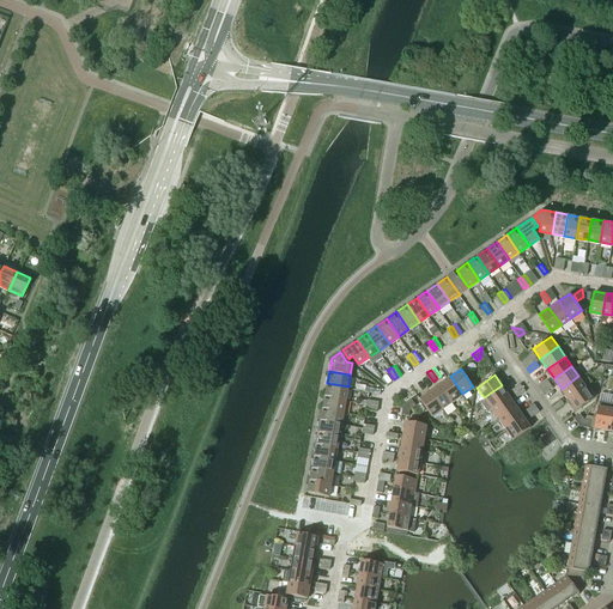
[(462,394),(450,376),(441,383),(453,401),(462,394)]
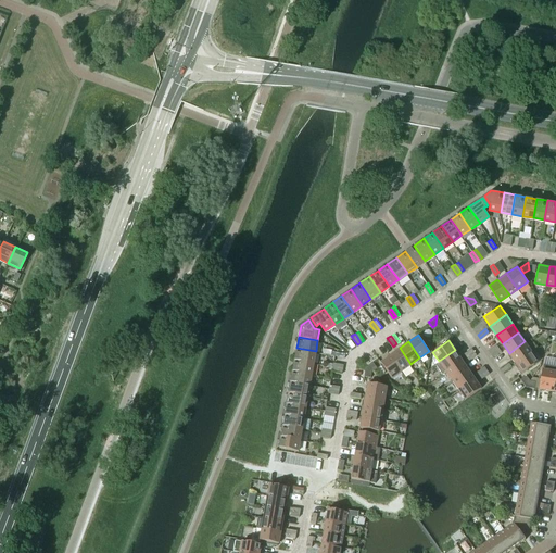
[(515,362),(531,351),(525,341),(509,353),(515,362)]
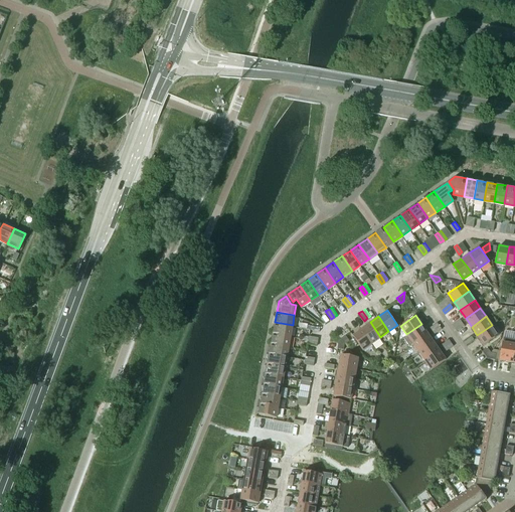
[(454,326),(462,321),(460,318),(452,323),(454,326)]
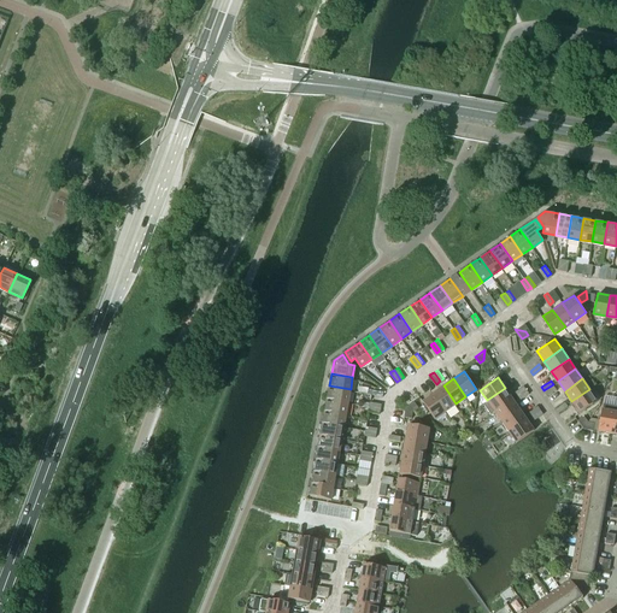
[(517,395),(526,388),(523,384),(515,392),(517,395)]
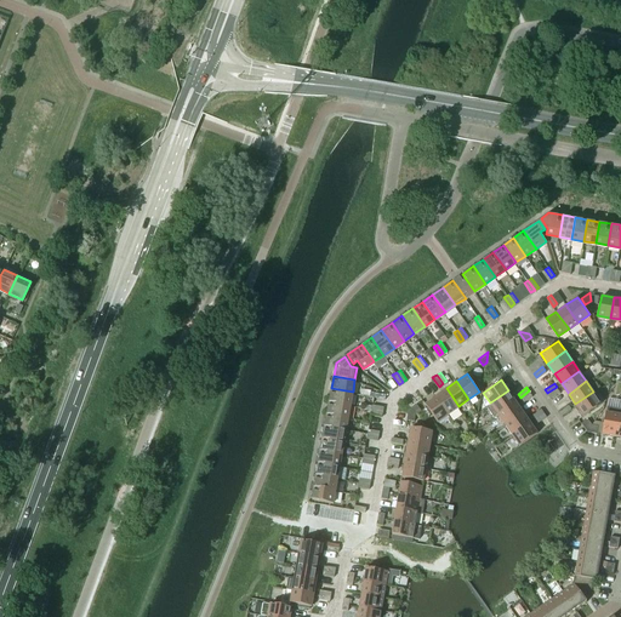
[(559,390),(557,387),(547,393),(550,398),(559,390)]
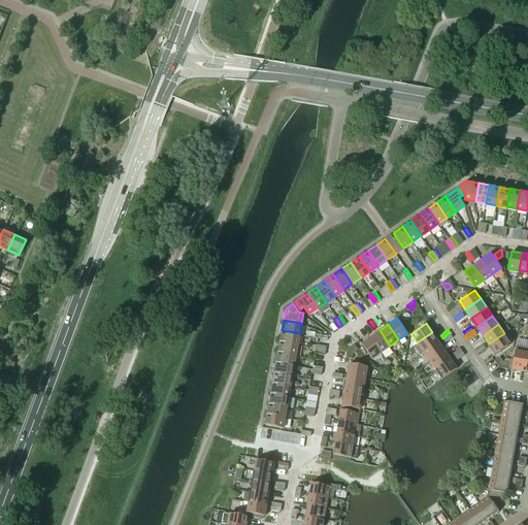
[(298,343),(300,333),(282,330),(279,340),(298,343)]
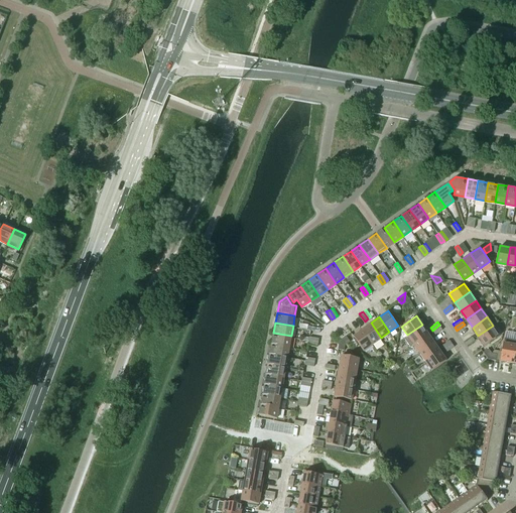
[(381,338),(371,323),(362,329),(372,344),(381,338)]
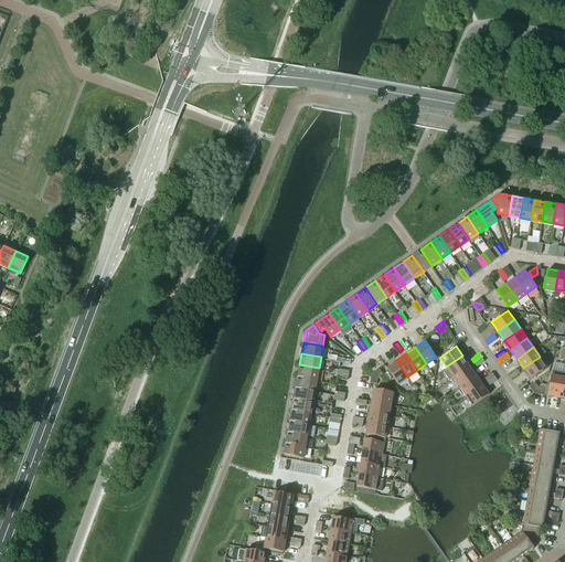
[(452,377),(469,364),(462,356),(446,367),(452,377)]
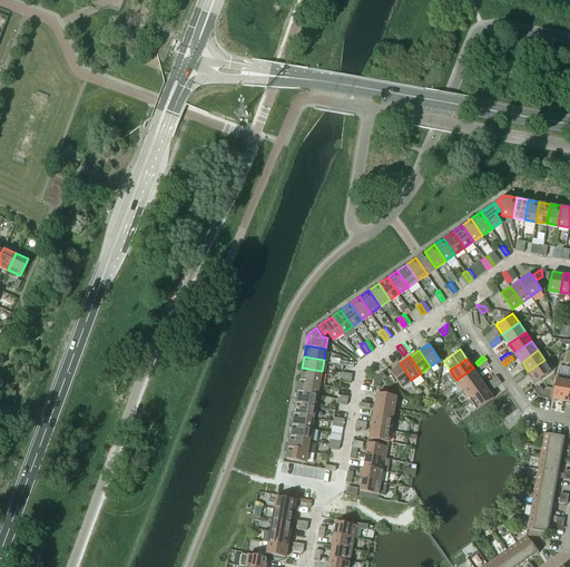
[(480,369),(489,362),(485,359),(478,365),(480,369)]
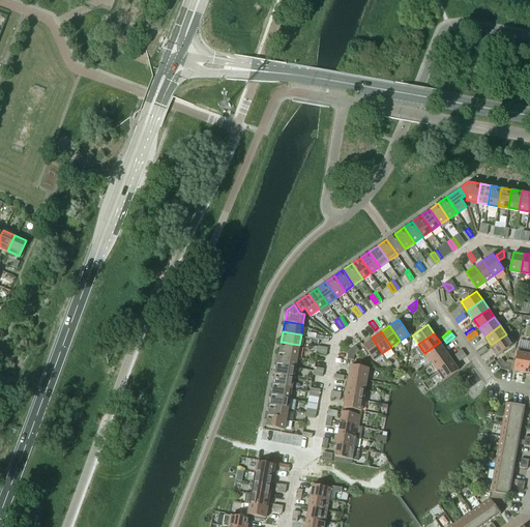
[(497,354),(512,343),(506,334),(491,345),(497,354)]
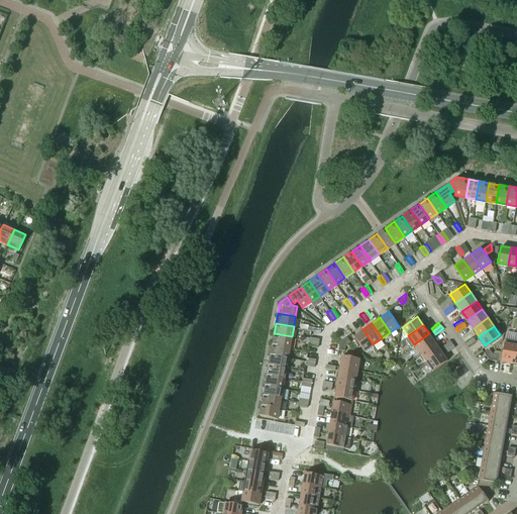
[(373,344),(363,329),(354,335),(365,350),(373,344)]
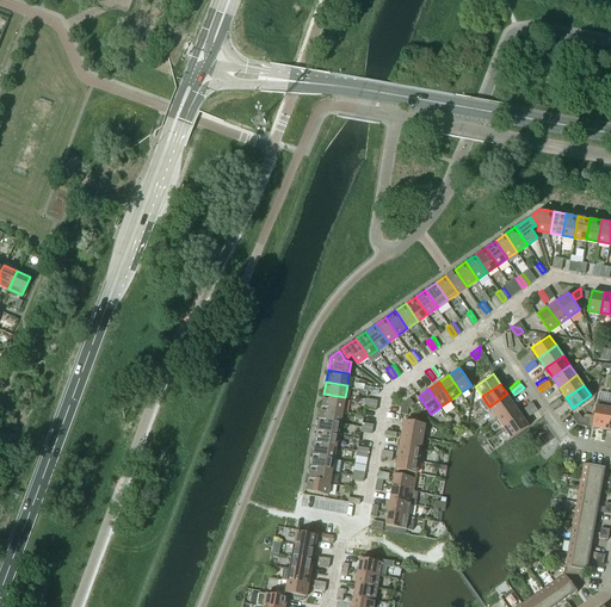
[(343,409),(345,397),(323,394),(321,406),(343,409)]
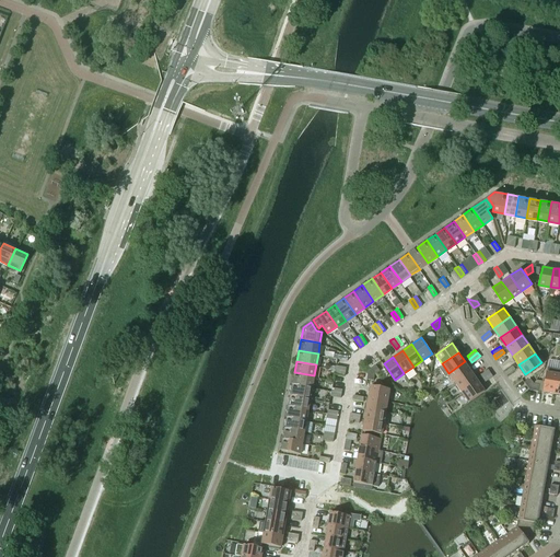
[(455,382),(471,371),(465,361),(448,373),(455,382)]
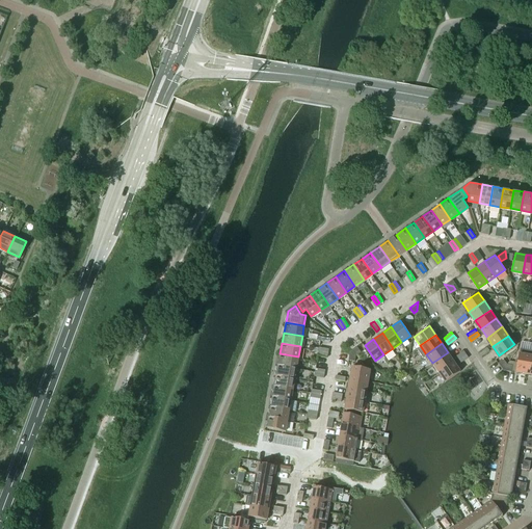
[(361,350),(356,345),(349,349),(355,353),(361,350)]
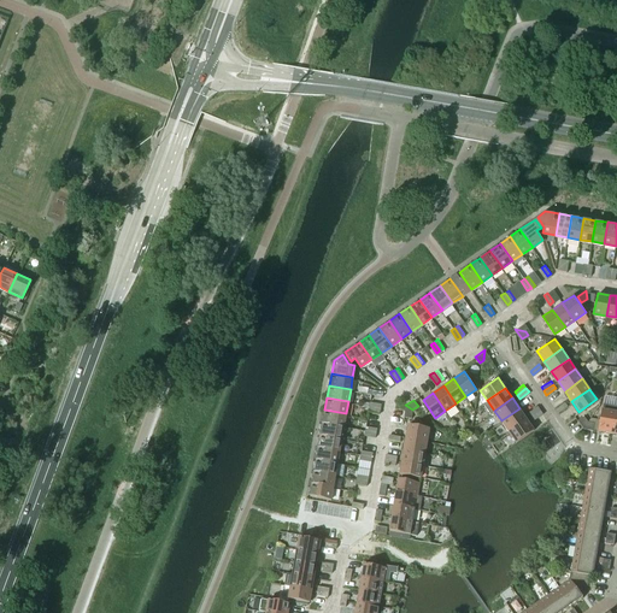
[(558,411),(568,405),(564,401),(556,407),(558,411)]
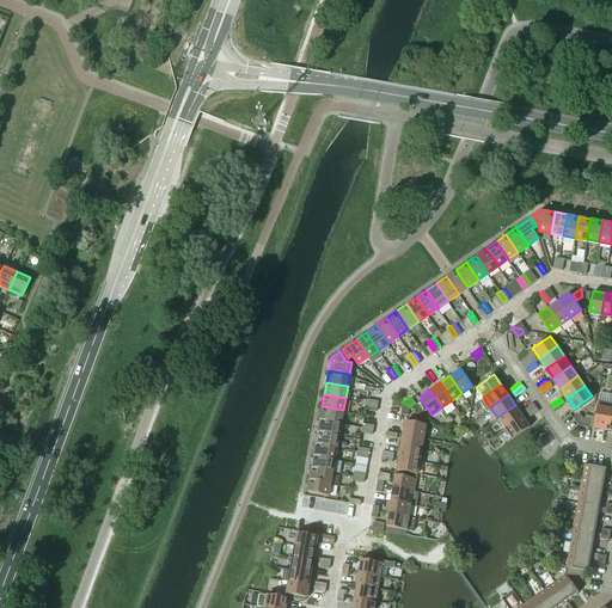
[(606,428),(611,400),(598,398),(593,425),(606,428)]
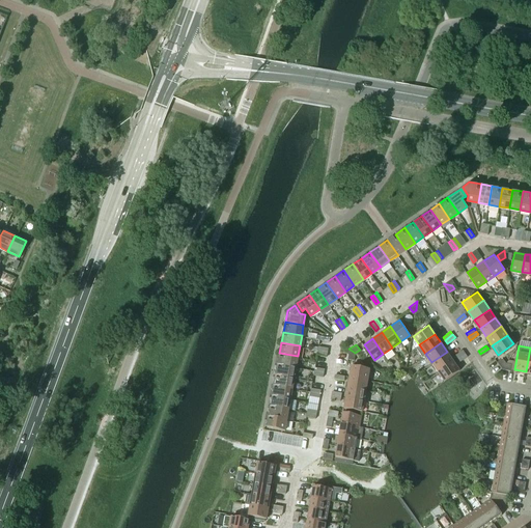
[(457,358),(465,352),(463,349),(454,354),(457,358)]
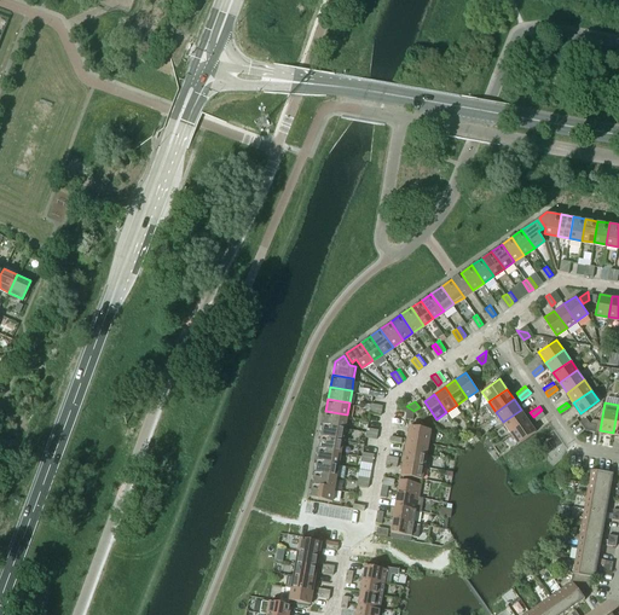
[(510,431),(528,419),(521,410),(503,422),(510,431)]
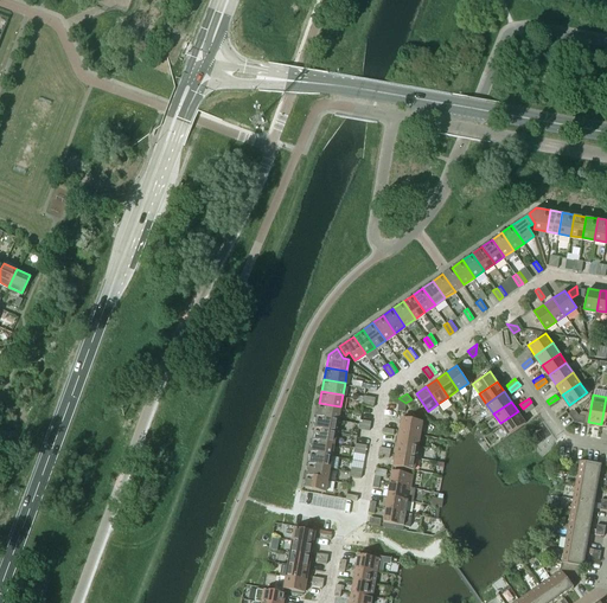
[(525,412),(534,405),(531,402),(523,409),(525,412)]
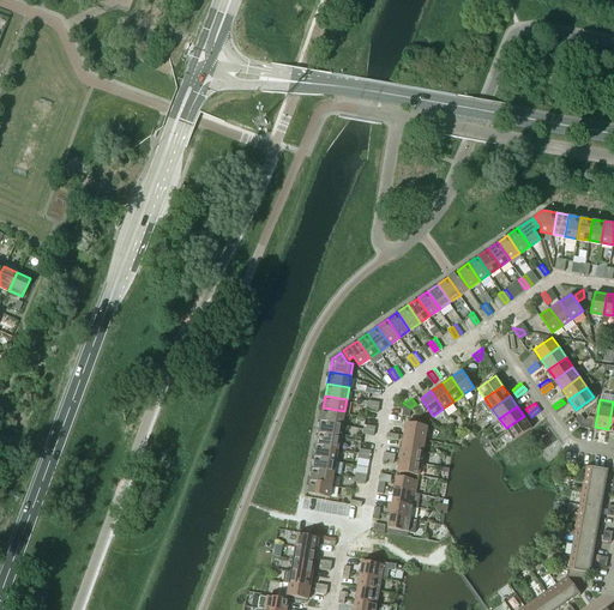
[(342,423),(344,411),(323,408),(321,420),(342,423)]
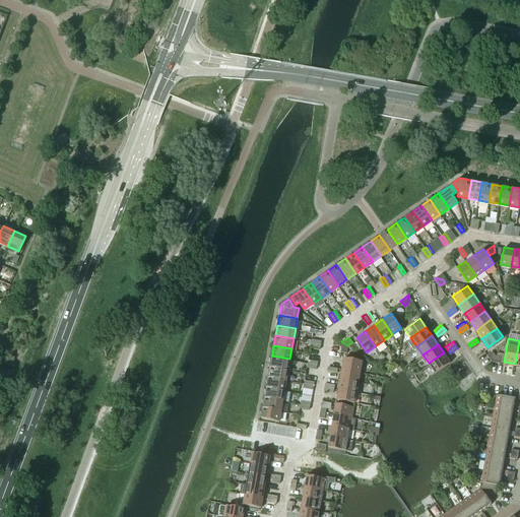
[(492,360),(496,354),(492,349),(486,353),(492,360)]
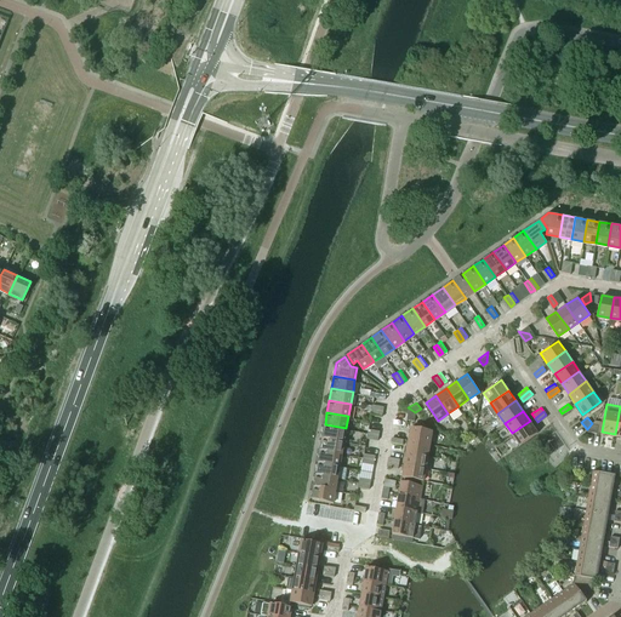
[(519,444),(537,432),(530,421),(512,433),(519,444)]
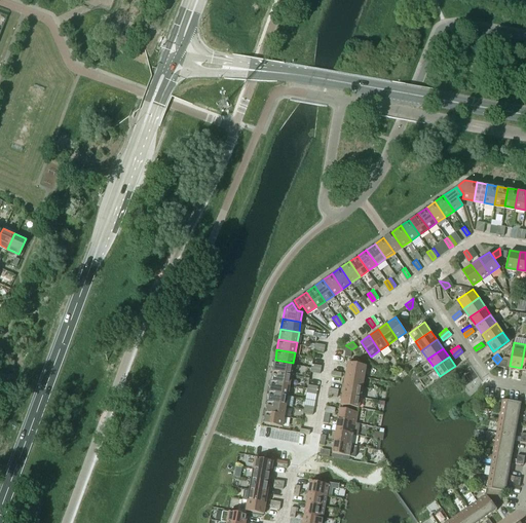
[(292,373),(293,363),(275,360),(273,370),(292,373)]
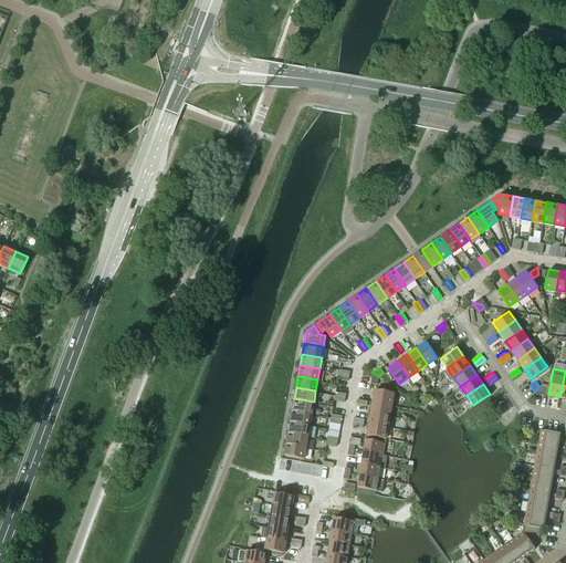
[(391,404),(394,392),(374,388),(373,400),(391,404)]
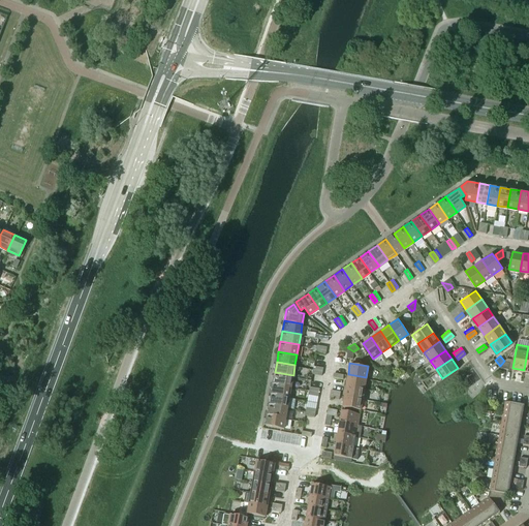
[(291,385),(293,375),(275,372),(273,382),(291,385)]
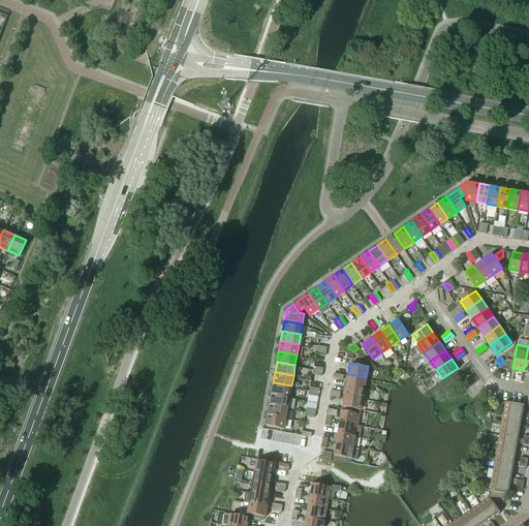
[(364,388),(366,377),(348,374),(346,384),(364,388)]
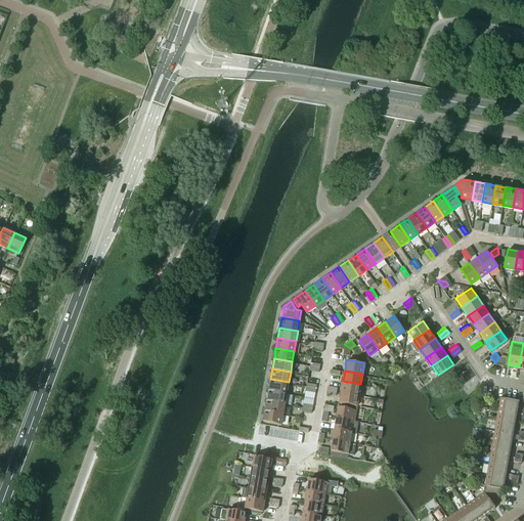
[(287,392),(289,382),(270,379),(268,389),(287,392)]
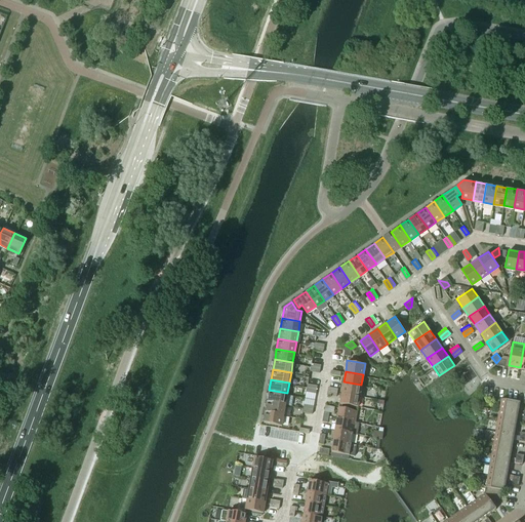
[(360,395),(361,385),(344,382),(341,392),(360,395)]
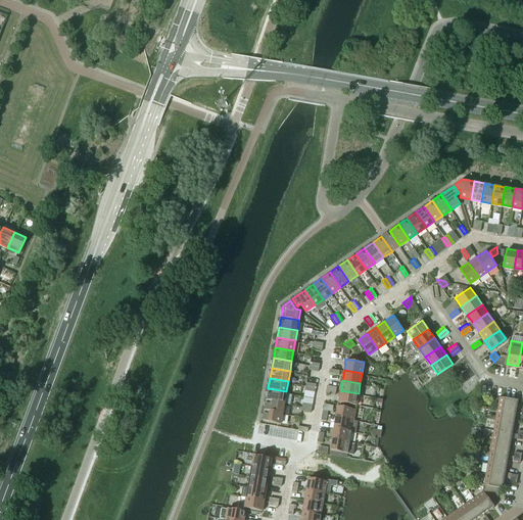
[(284,402),(286,391),(268,388),(267,398),(284,402)]
